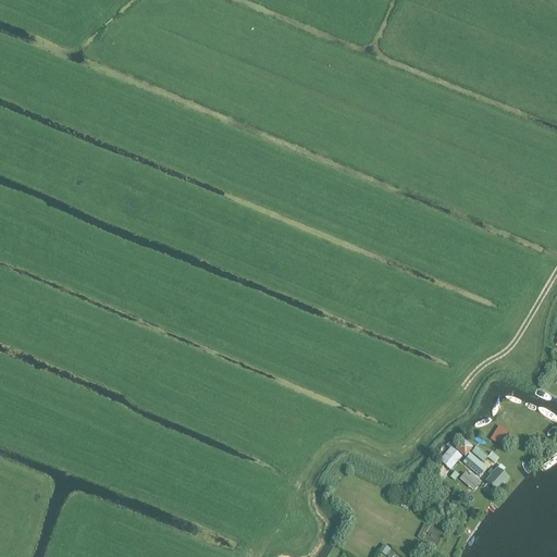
[(498,426),(491,440),(500,445),(508,432),(498,426)]
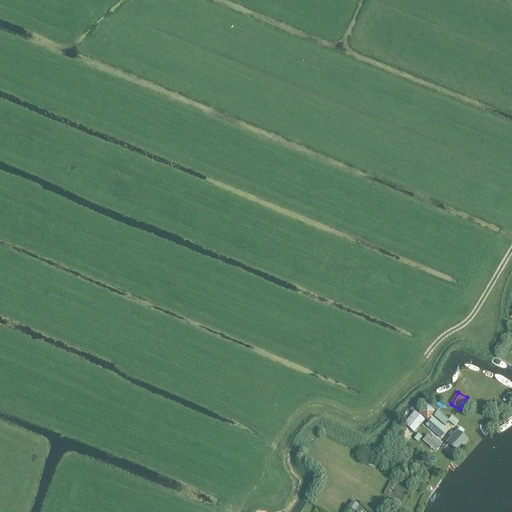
[(426,404),(418,413),(427,421),(435,412),(426,404)]
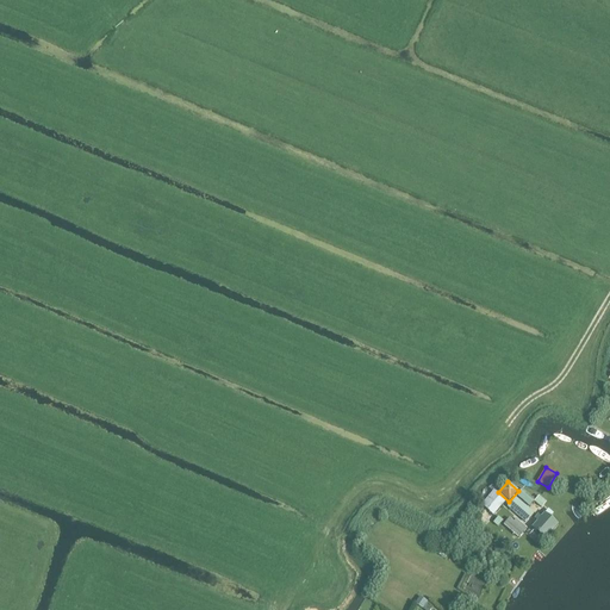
[(516,496),(529,506),(534,500),(522,490),(516,496)]
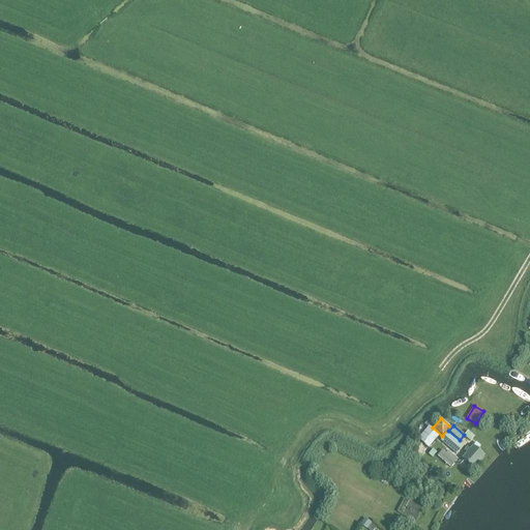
[(429,427),(417,439),(428,448),(439,436),(429,427)]
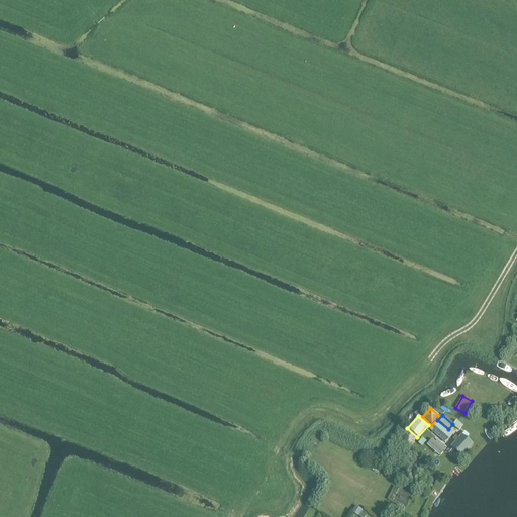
[(452,425),(458,431),(462,426),(456,420),(452,425)]
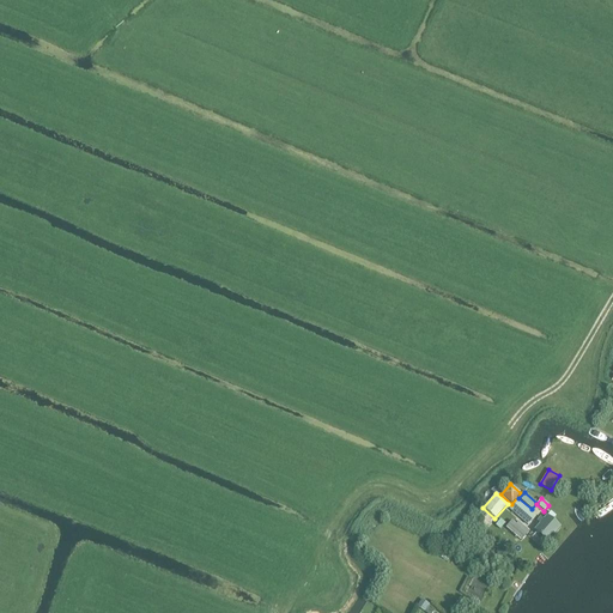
[(519,501),(509,510),(527,526),(536,516),(519,501)]
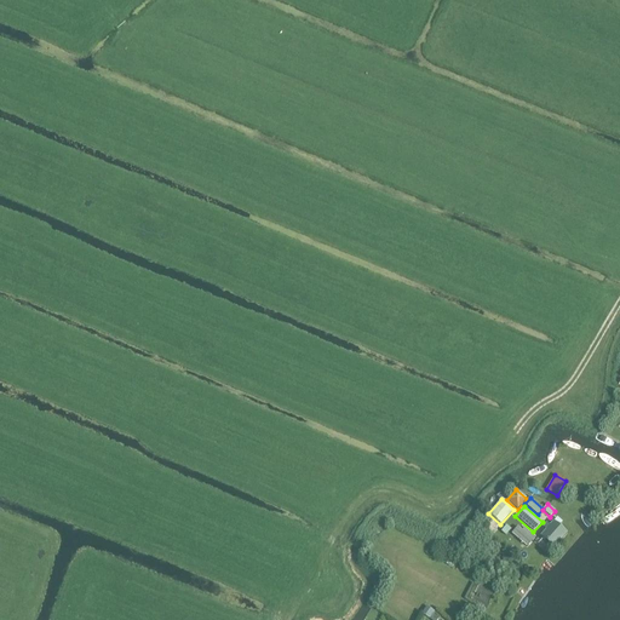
[(545,529),(540,537),(554,549),(567,533),(558,527),(562,522),(557,517),(554,522),(552,521),(550,524),(547,523),(543,528),(545,529)]
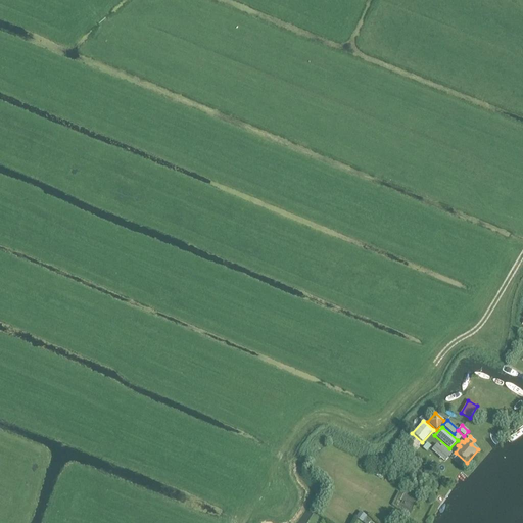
[(427,443),(423,448),(427,452),(431,446),(427,443)]
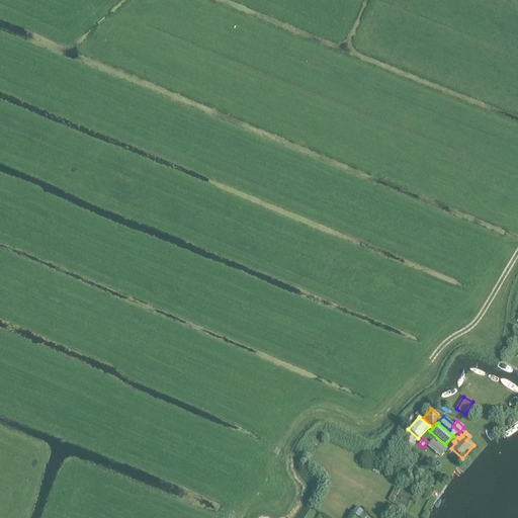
[(436,443),(432,440),(427,445),(440,457),(447,449),(438,440),(436,443)]
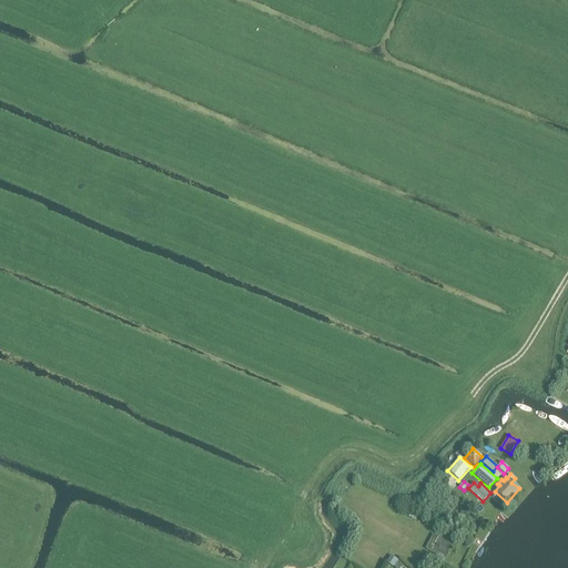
[(394,566),(397,560),(392,556),(387,561),(394,566)]
